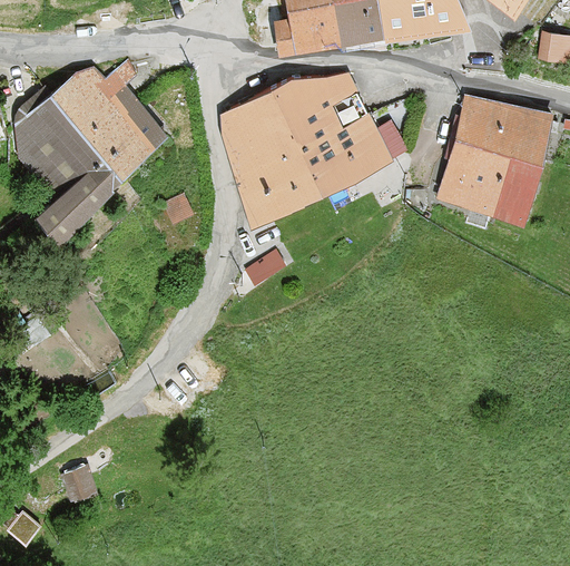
[(274,19),(278,57),(385,39),(380,0),(277,0),(281,18),(274,19)]
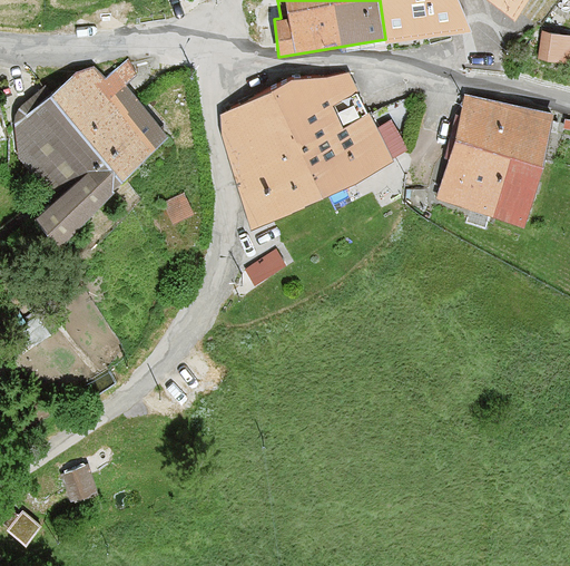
[(380,0),(385,39),(472,25),(463,0),(380,0)]
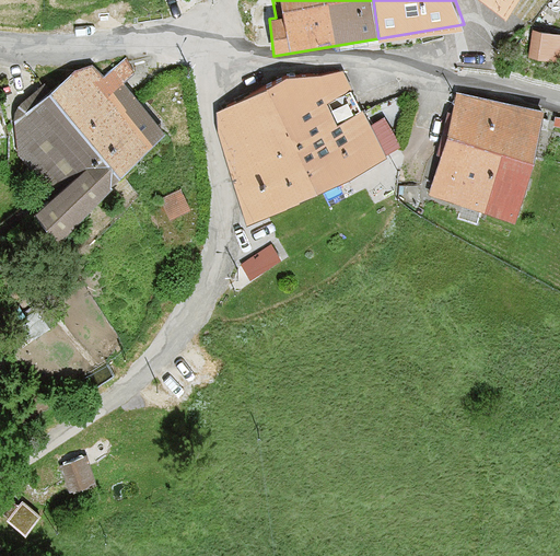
[(489,0),(508,15),(516,0),(489,0)]
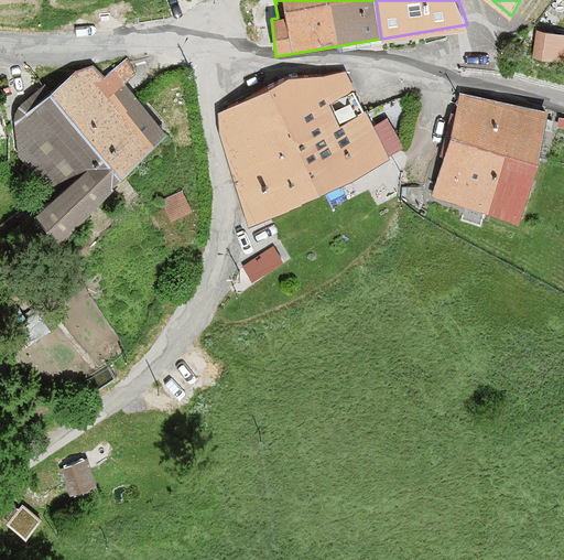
[(563,35),(537,32),(532,60),(563,64),(563,35)]
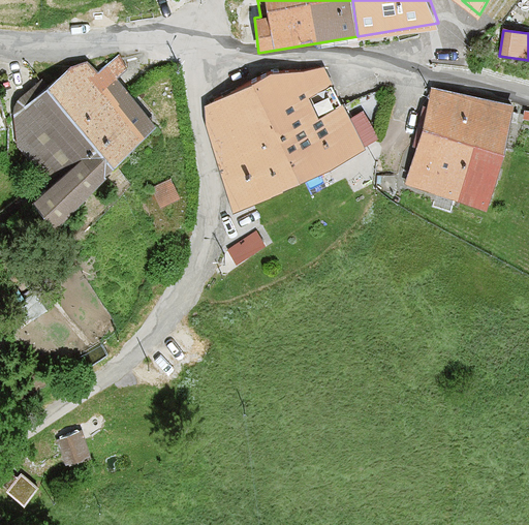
[(69,68),(13,116),(17,148),(51,182),(33,198),(55,224),(115,161),(157,126),(118,80),(128,71),(119,58),(99,73),(88,63),(69,68)]
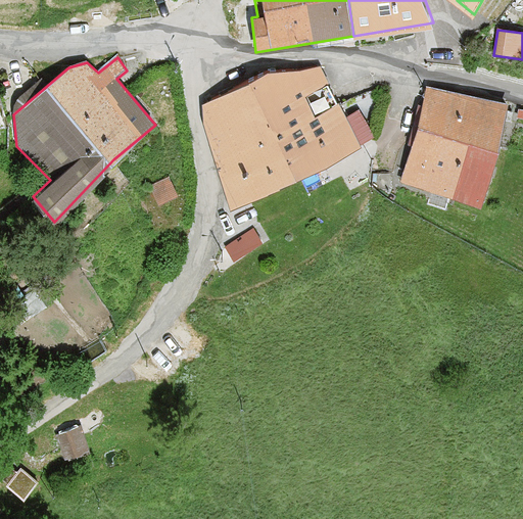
[(347,119),(321,67),(300,72),(269,71),(202,105),(203,125),(218,169),(232,210),(363,146),(362,145),(375,137),(360,111),(347,119)]
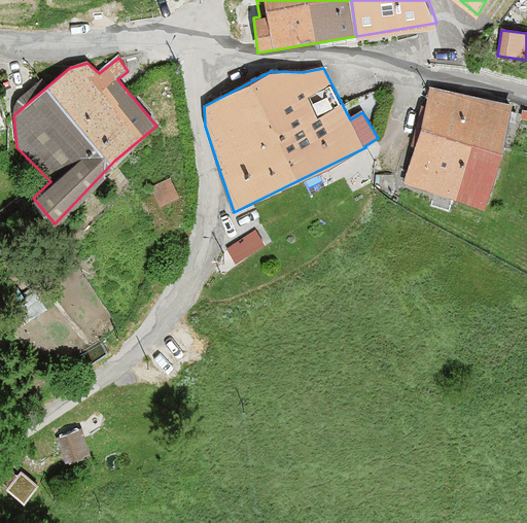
[(514,104),(430,88),(403,185),(486,210),(514,104)]
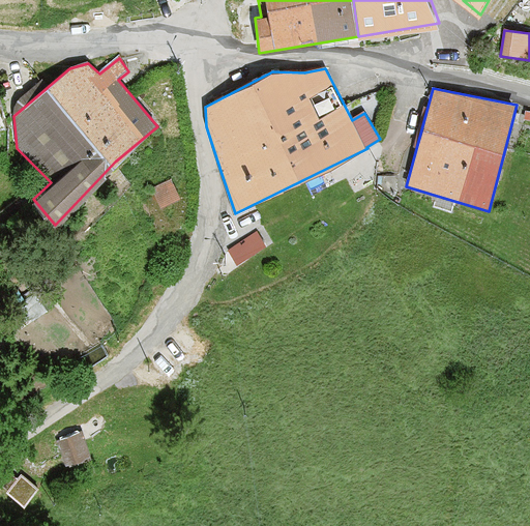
[(171,181),(151,191),(160,209),(181,200),(171,181)]
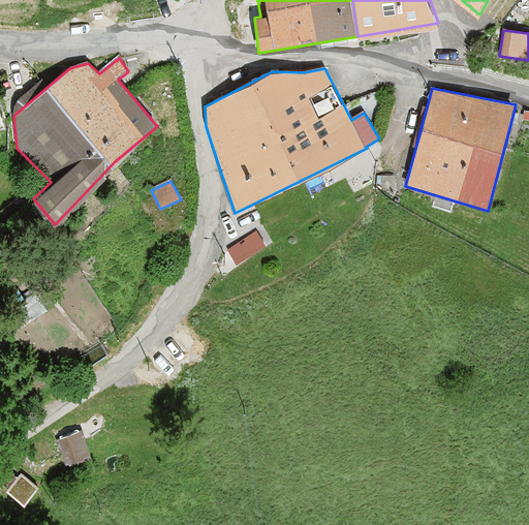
[(257,234),(227,252),(237,266),(267,247),(257,234)]
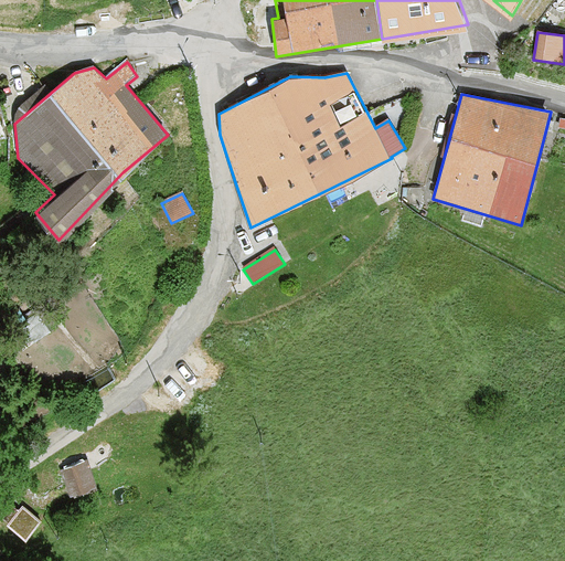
[(35,348),(62,327),(46,308),(20,329),(35,348)]
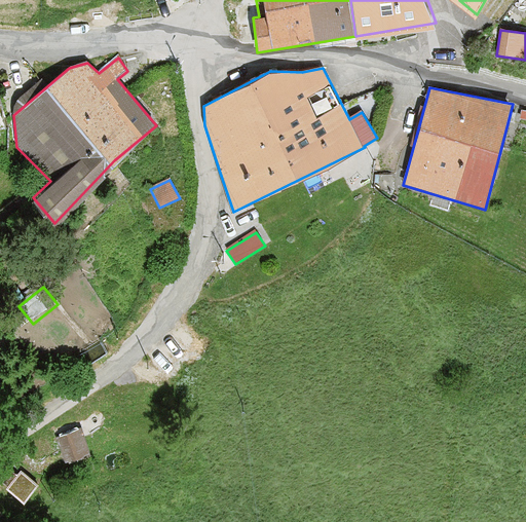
[(66,461),(89,453),(81,431),(59,439),(66,461)]
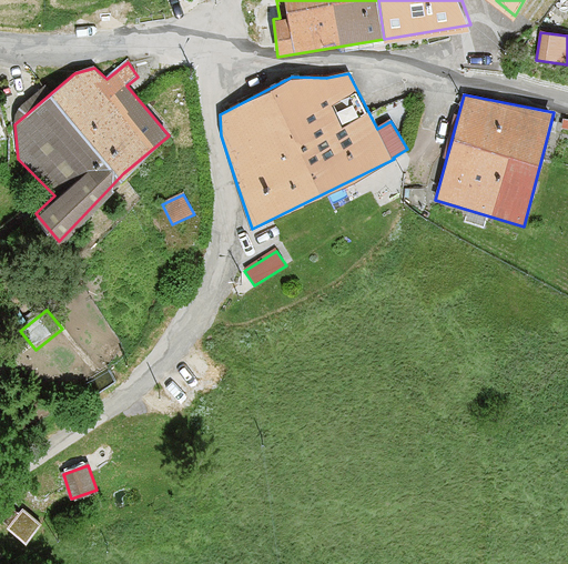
[(7,530),(27,545),(42,525),(22,511),(7,530)]
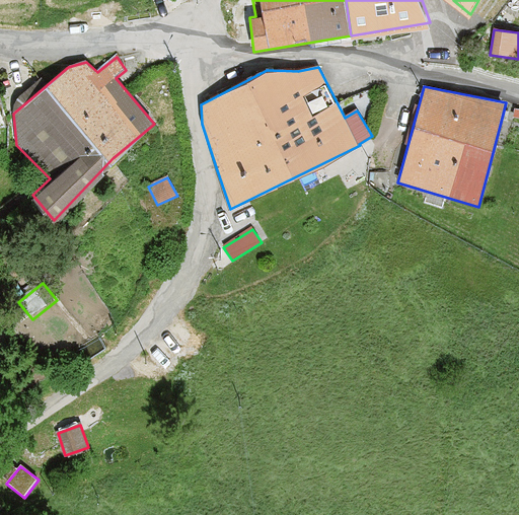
All buildings are outlined.
